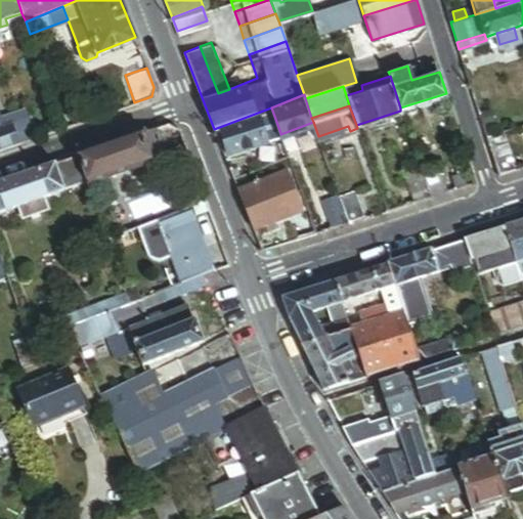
[(490,106),(478,111),(484,132),(497,128),(490,106)]
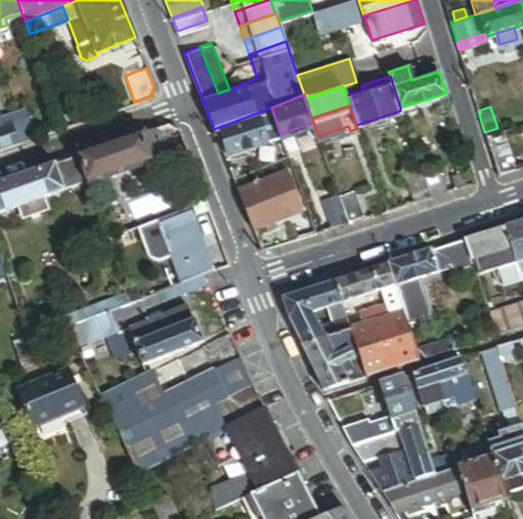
[(280,133),(271,107),(214,129),(224,154),(280,133)]
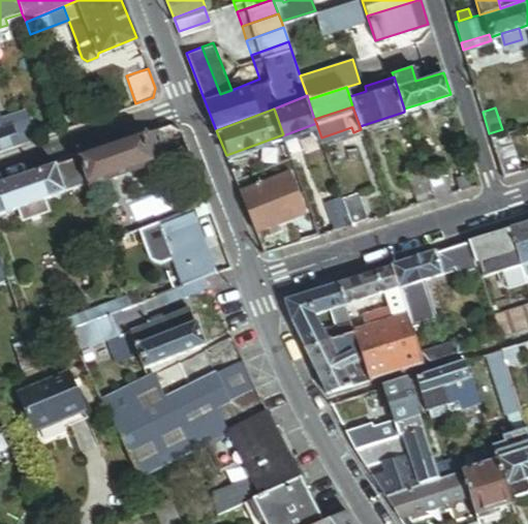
[(0,149),(19,143),(12,124),(3,127),(0,128),(0,149)]
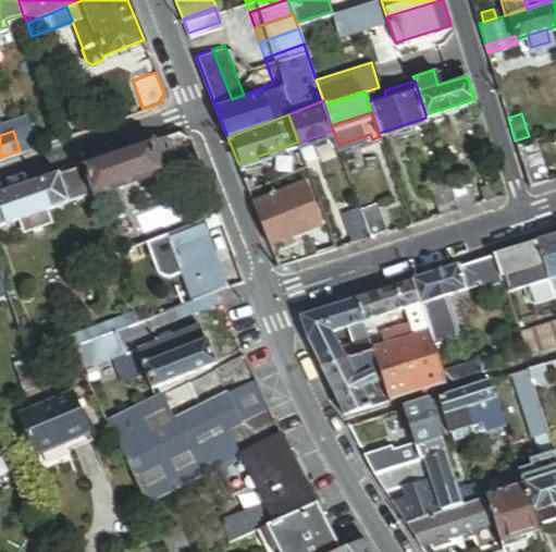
[(168,136),(83,164),(91,191),(93,193),(176,164),(168,136)]
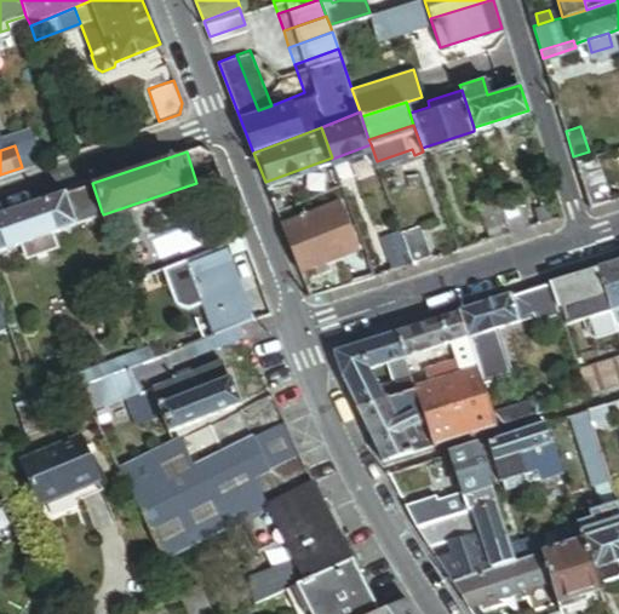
[(609,198),(595,151),(574,159),(589,204),(609,198)]
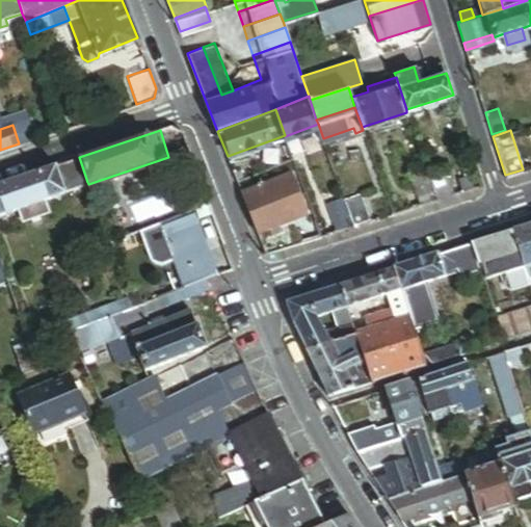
[(87,182),(79,157),(0,183),(0,211),(18,206),(22,218),(49,209),(45,196),(87,182)]
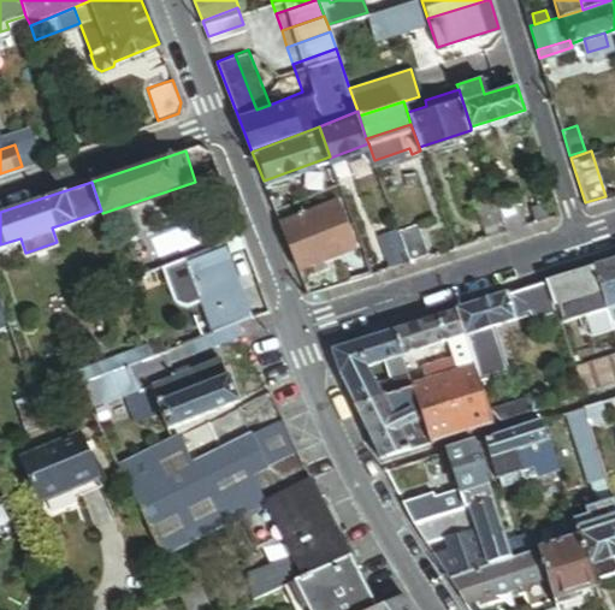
[(503,229),(524,221),(514,191),(494,197),(503,229)]
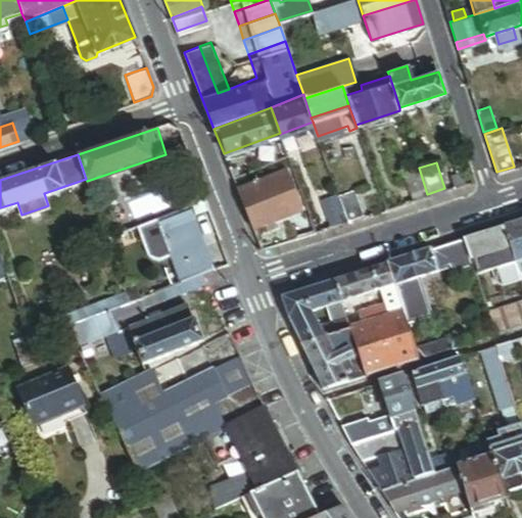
[(412,199),(427,194),(419,168),(417,163),(401,169),(412,199)]
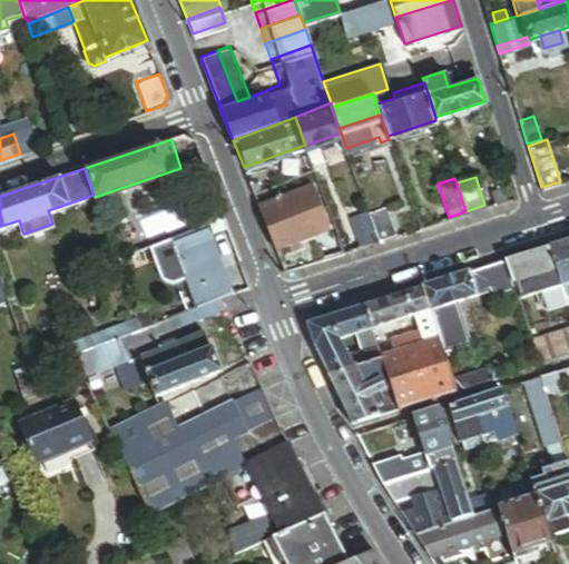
[(257,205),(274,247),(288,243),(298,238),(327,227),(312,184),(257,205)]
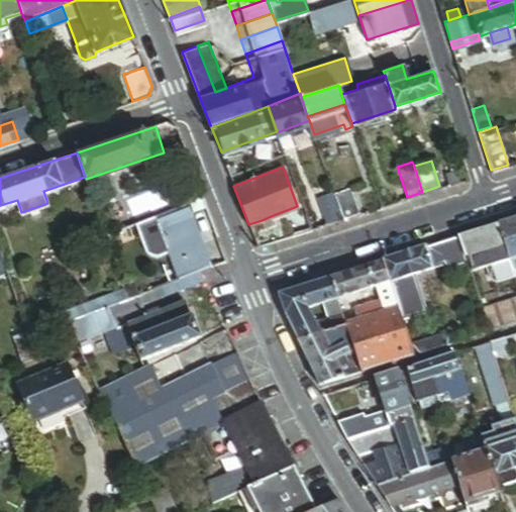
[(338,204),(333,192),(330,184),(311,191),(318,211),(319,211),(338,204)]
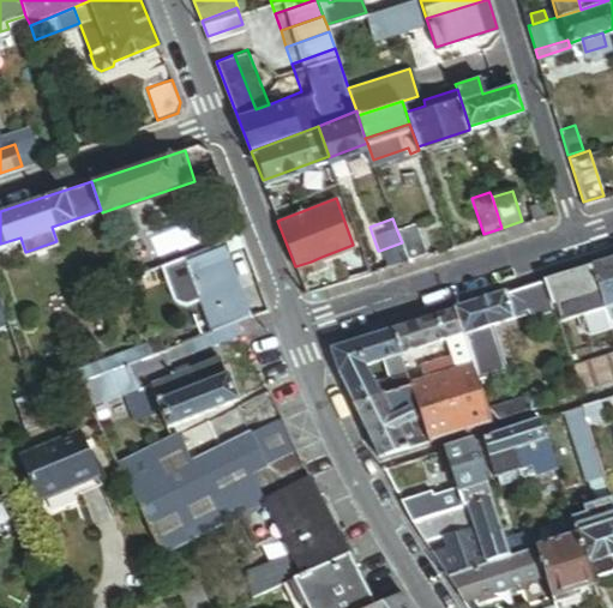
[(407,258),(426,251),(415,221),(396,228),(402,242),(407,258)]
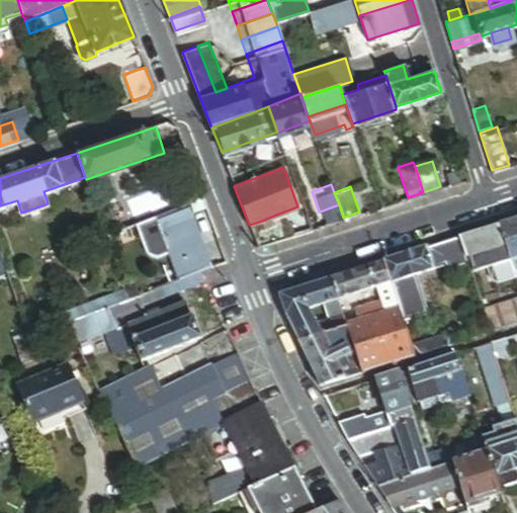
[(187,208),(186,202),(135,224),(144,249),(159,257),(169,253),(157,220),(187,208)]
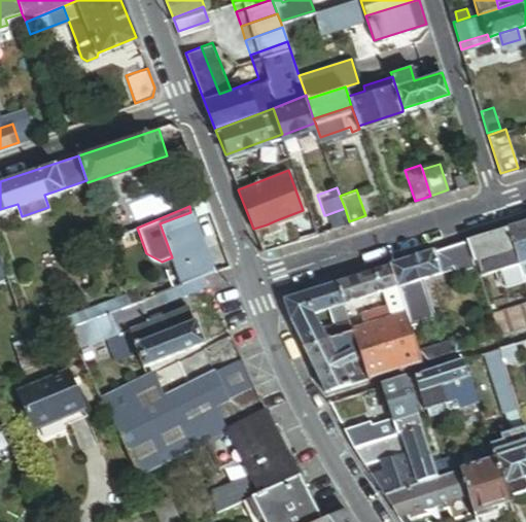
[(330,228),(349,221),(345,208),(325,215),(330,228)]
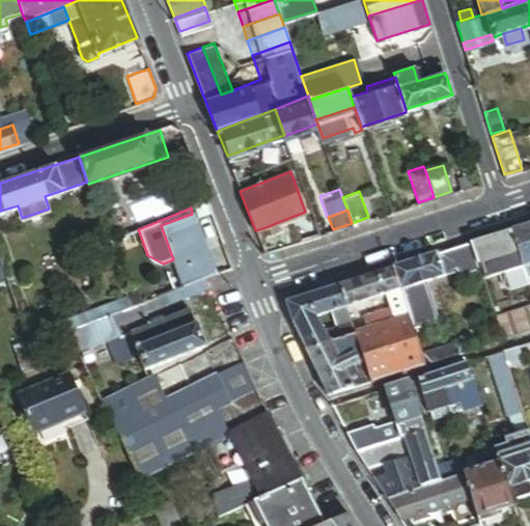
[(206,277),(215,274),(192,214),(161,225),(173,259),(184,286),(206,277)]
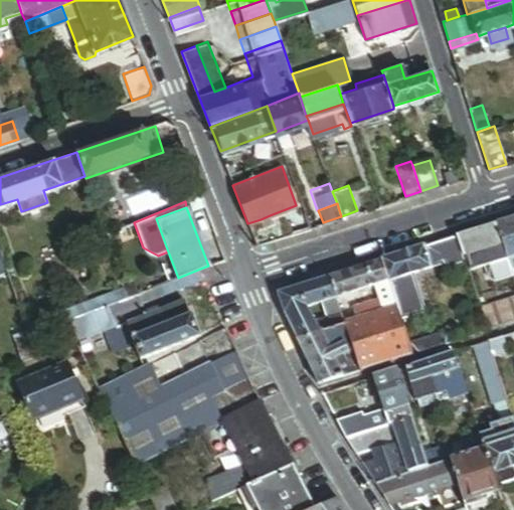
[(513,253),(513,213),(496,220),(503,241),(507,257),(513,253)]
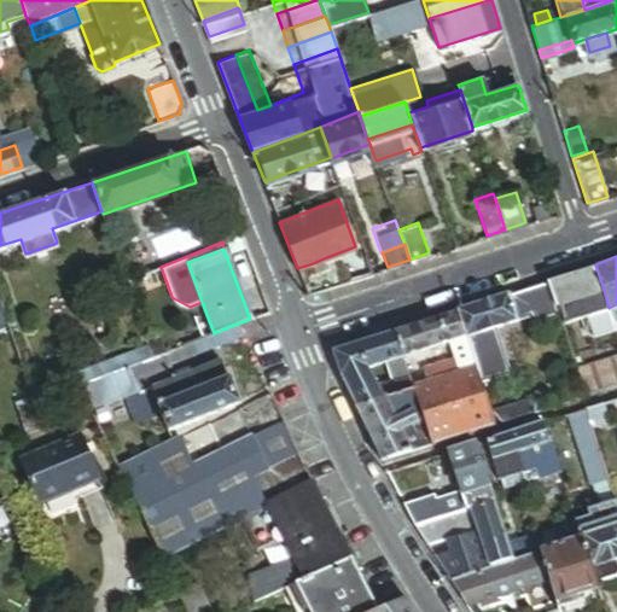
[(313,263),(315,269),(326,264),(324,258),(313,263)]
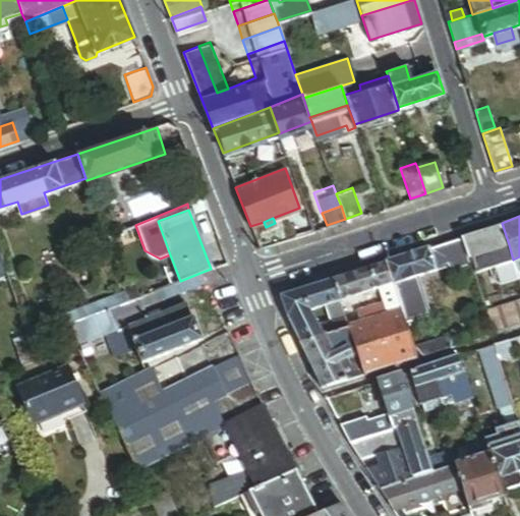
[(509,244),(502,223),(461,235),(468,256),(509,244)]
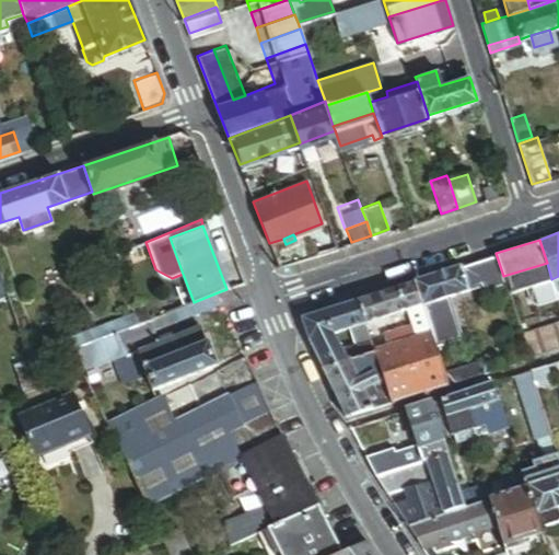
[(503,276),(496,253),(470,261),(478,286),(480,293),(505,285),(503,276)]
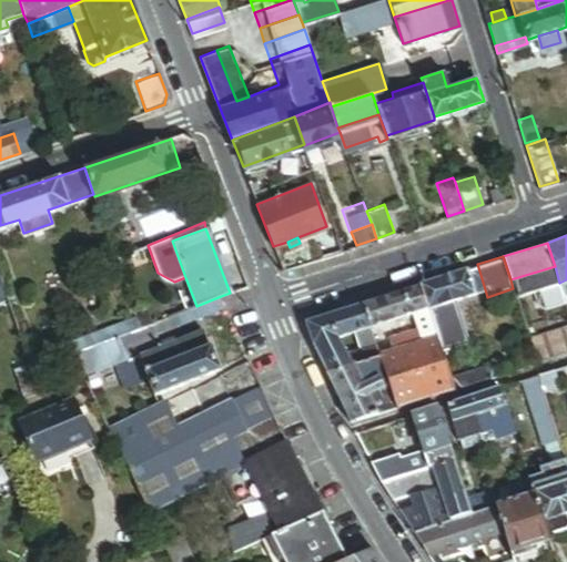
[(485,289),(477,264),(466,268),(474,294),(485,289)]
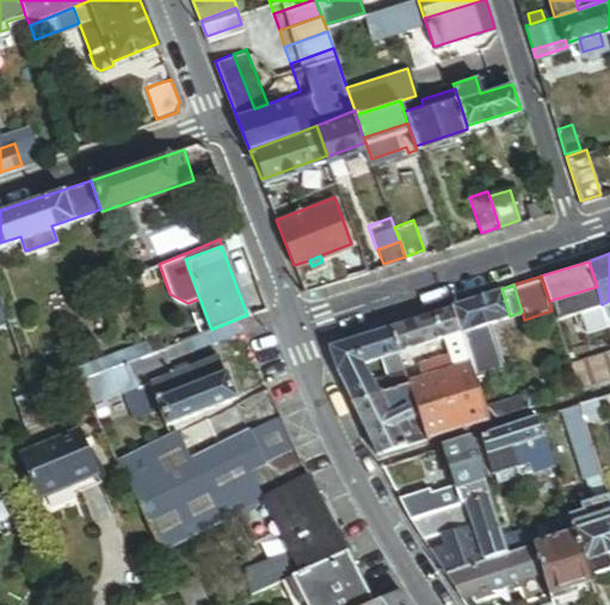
[(597,286),(549,301),(552,310),(554,319),(572,313),(577,329),(586,333),(609,326),(602,304),(597,286)]
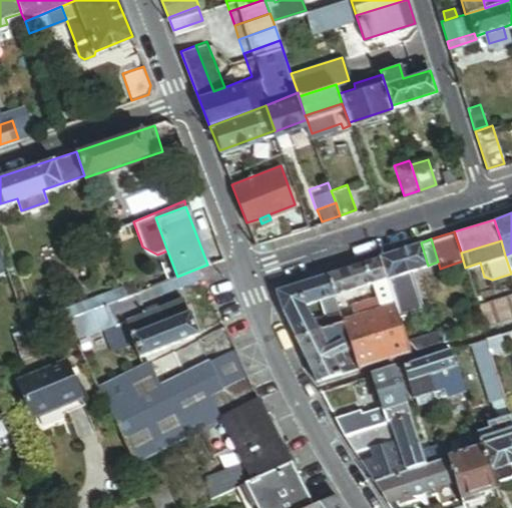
[(428,266),(421,242),(378,256),(386,279),(410,271),(428,266)]
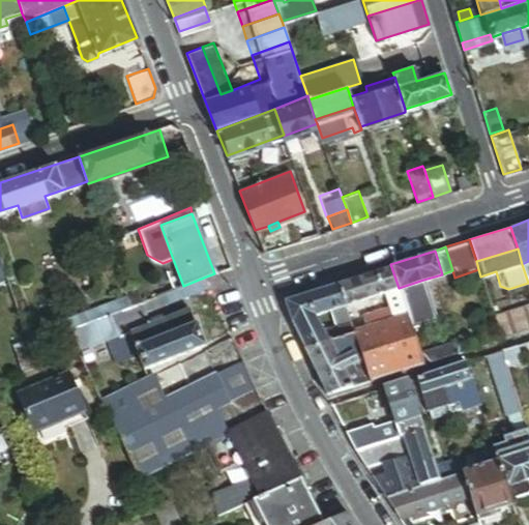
[(399,288),(390,264),(336,281),(345,304),(384,292),(399,288)]
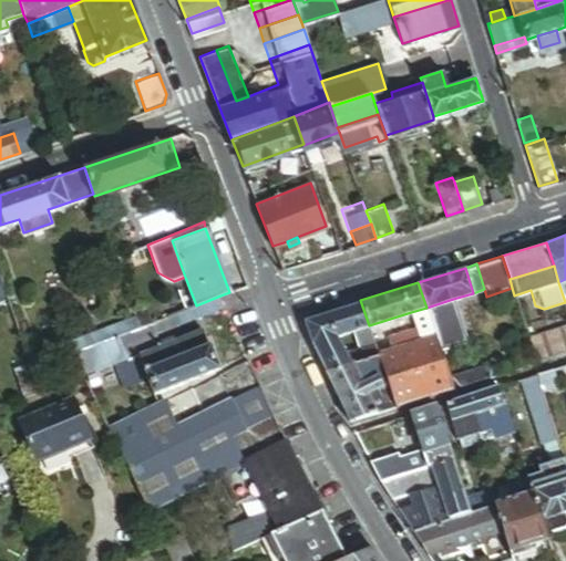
[(196,305),(167,317),(150,323),(153,332),(224,303),(220,295),(196,305)]
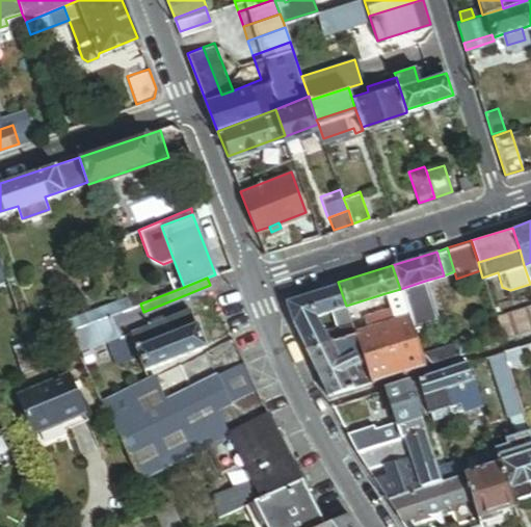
[(425,281),(400,289),(407,314),(412,327),(436,320),(425,281)]
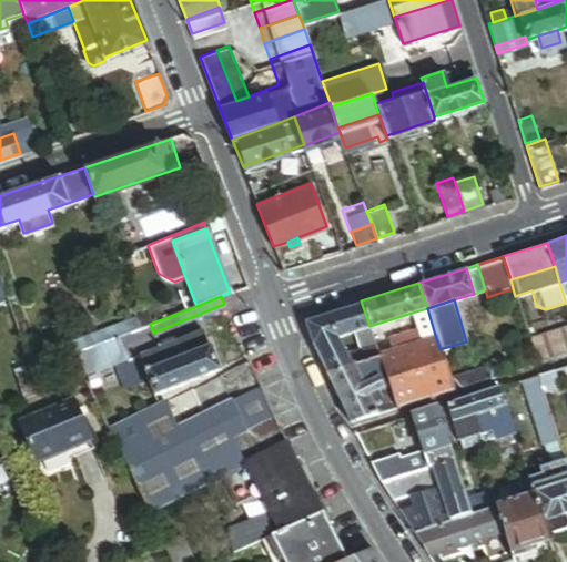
[(370,326),(361,300),(303,319),(312,344),(316,354),(325,370),(353,360),(350,350),(344,334),(370,326)]
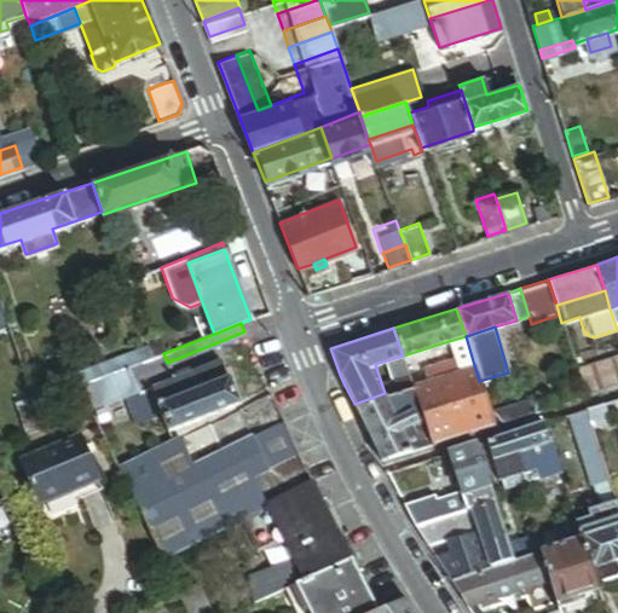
[(179,334),(149,346),(152,358),(163,353),(183,346),(179,334)]
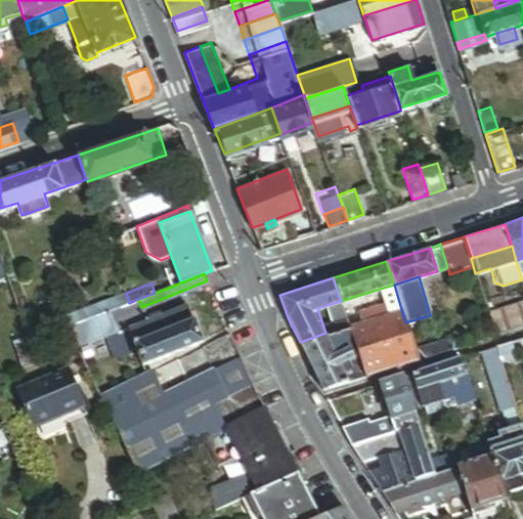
[(401,309),(394,285),(380,289),(384,303),(387,313),(401,309)]
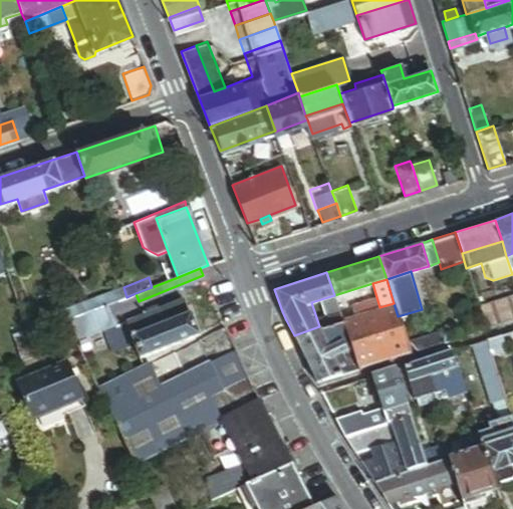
[(123,287),(122,285),(82,299),(93,331),(108,326),(135,316),(126,297),(123,287)]
